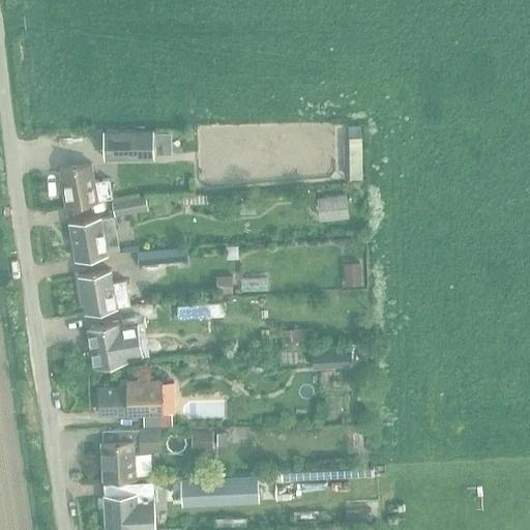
[(153,129),(102,130),(104,158),(154,157),(153,129)]
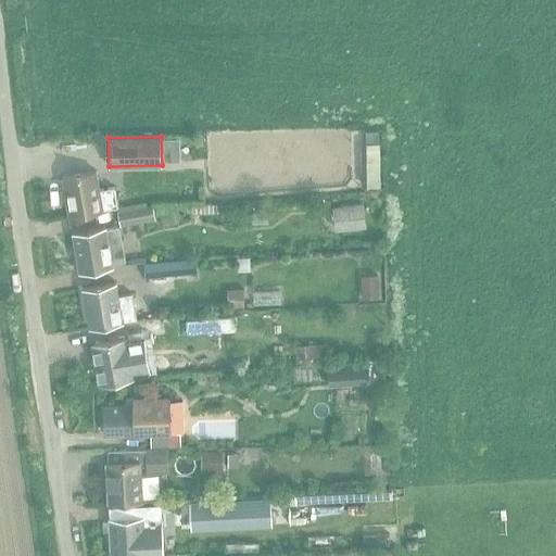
[(114,187),(99,190),(96,171),(62,177),(70,215),(117,206),(114,187)]
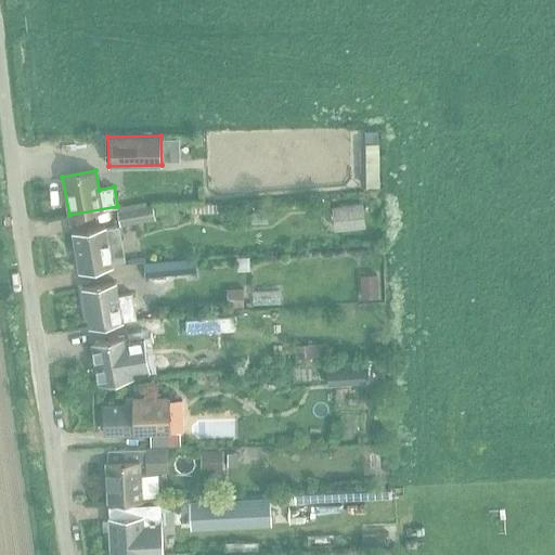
[(332,207),(334,230),(365,227),(362,203),(332,207)]
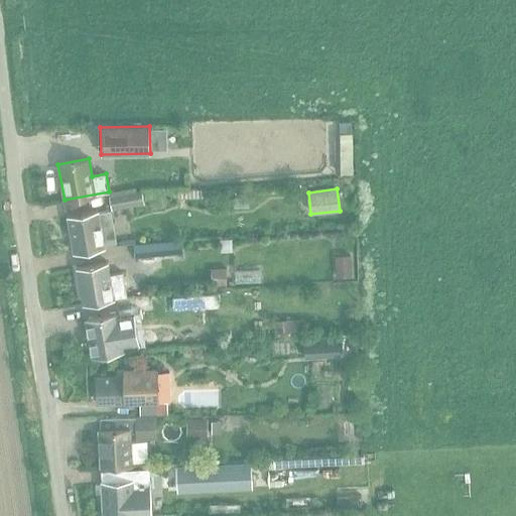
[(153,191),(142,194),(142,189),(109,196),(112,210),(144,204),(144,202),(155,200),(153,191)]
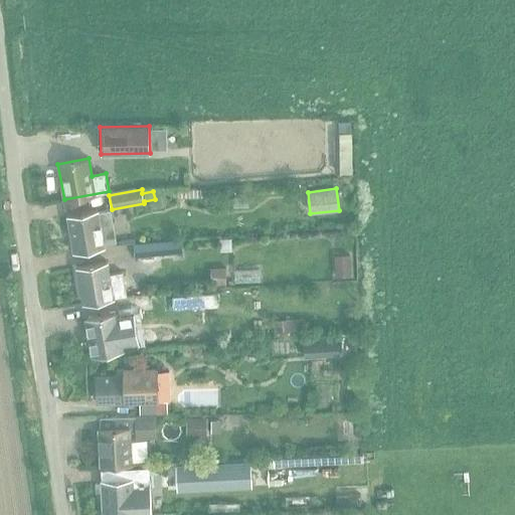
[(68,215),(75,251),(105,245),(98,209),(68,215)]
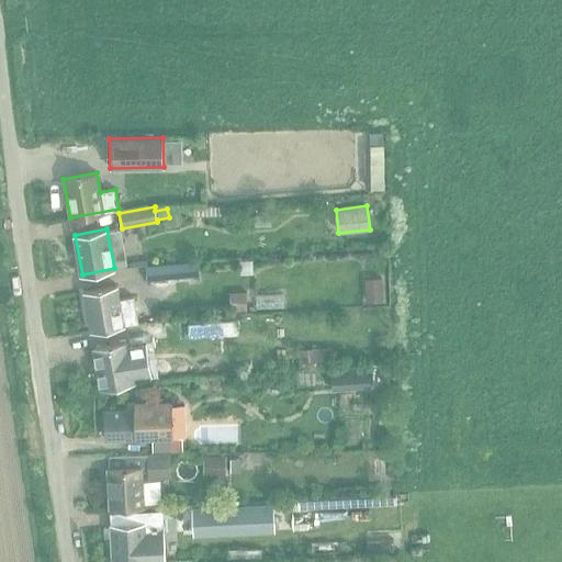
[(385,258),(369,258),(370,283),(386,283),(385,258)]
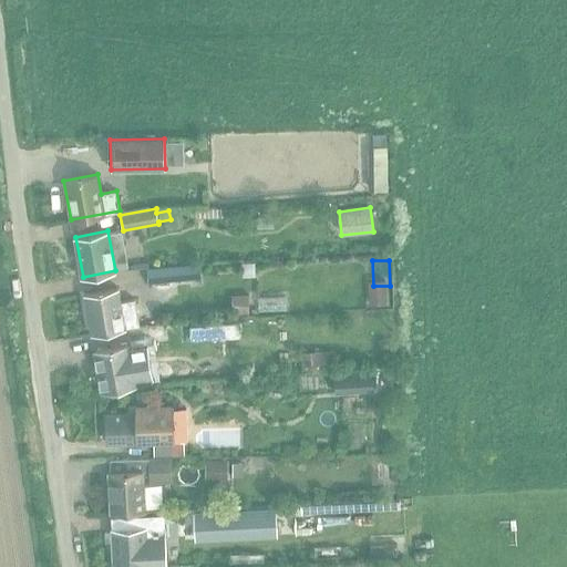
[(147,268),(148,284),(204,278),(203,263),(147,268)]
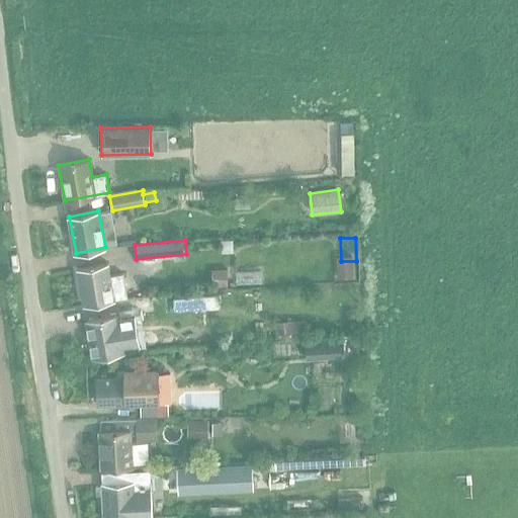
[(216,252),(217,266),(234,265),(233,251),(216,252)]
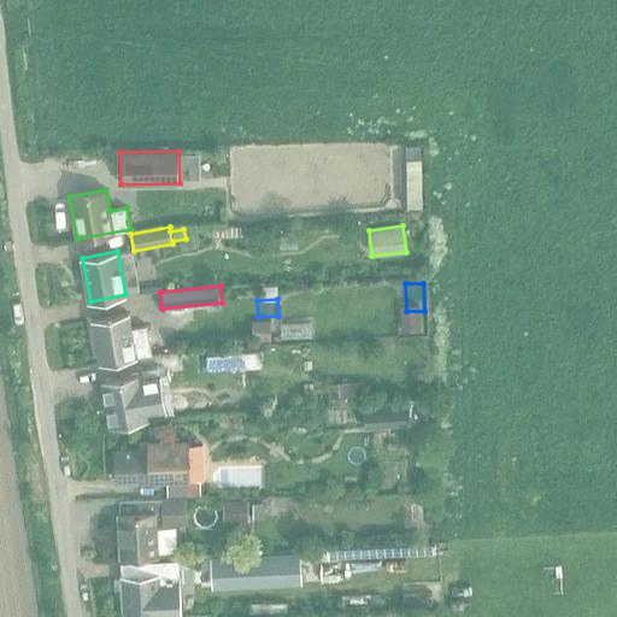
[(147,325),(133,328),(130,313),(93,319),(101,364),(152,354),(147,325)]
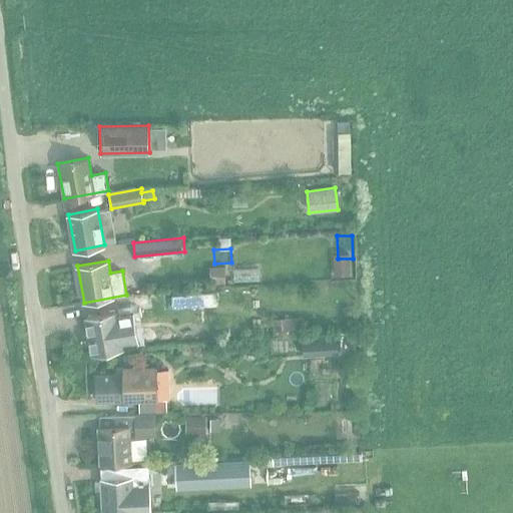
[(209,268),(210,284),(226,283),(225,267),(209,268)]
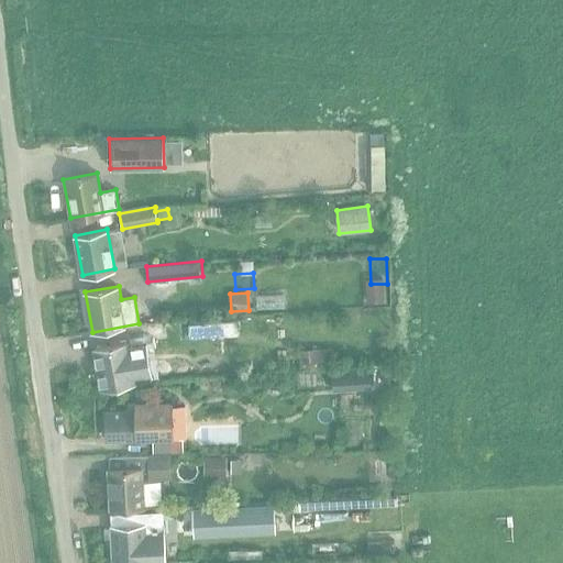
[(127,343),(94,349),(101,389),(134,384),(133,381),(151,377),(144,343),(128,346),(127,343)]
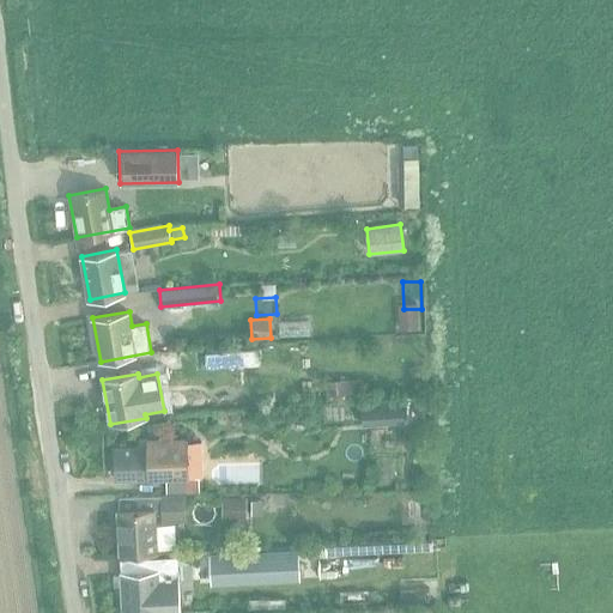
[(326,381),(327,402),(360,400),(359,378),(326,381)]
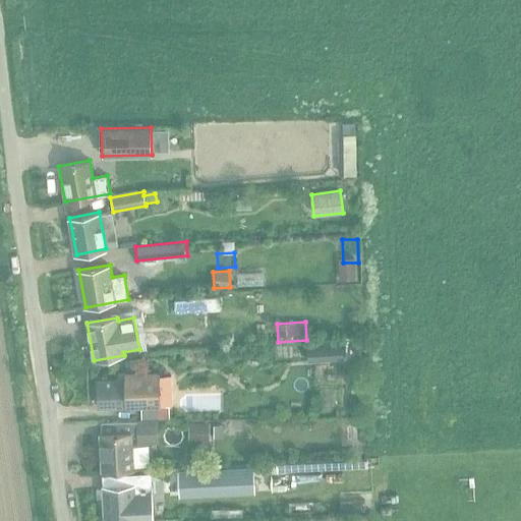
[(343,339),(343,353),(363,352),(363,339),(343,339)]
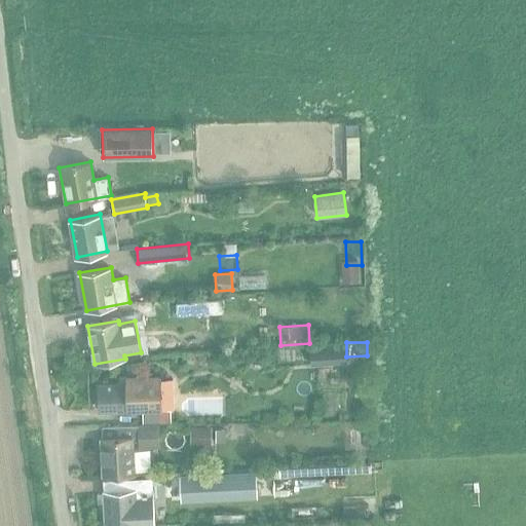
[(280,347),(283,366),(300,365),(299,346),(280,347)]
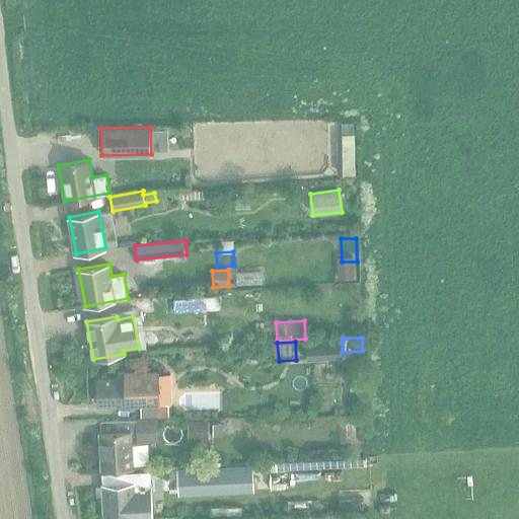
[(342,358),(341,342),(307,344),(308,360),(342,358)]
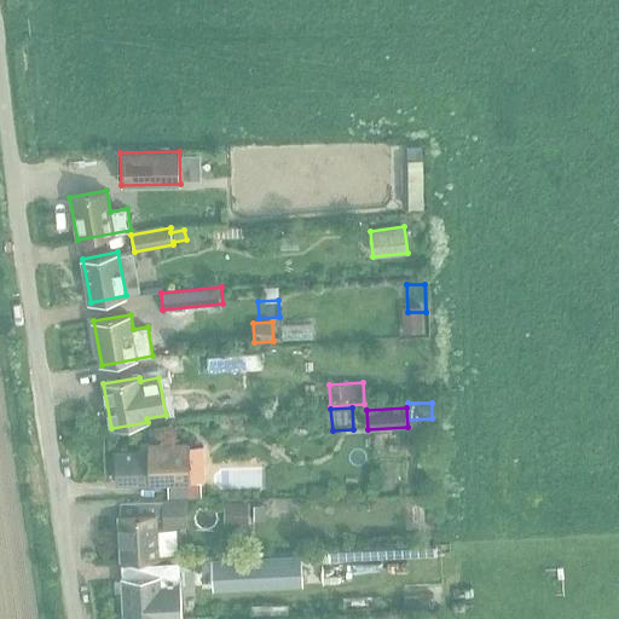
[(117,482),(191,482),(191,443),(149,443),(149,452),(117,452),(117,482)]
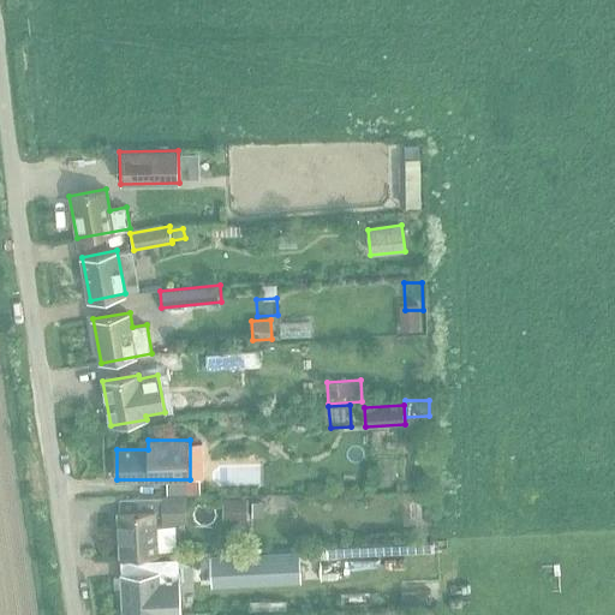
[(162,512),(162,524),(187,523),(186,495),(161,496),(162,512)]
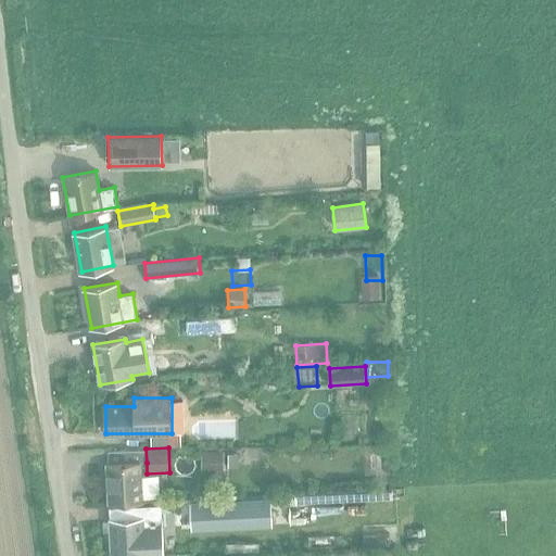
[(108,465),(106,465),(109,506),(139,504),(139,497),(160,496),(159,476),(138,476),(138,463),(147,463),(146,449),(108,451),(108,465)]
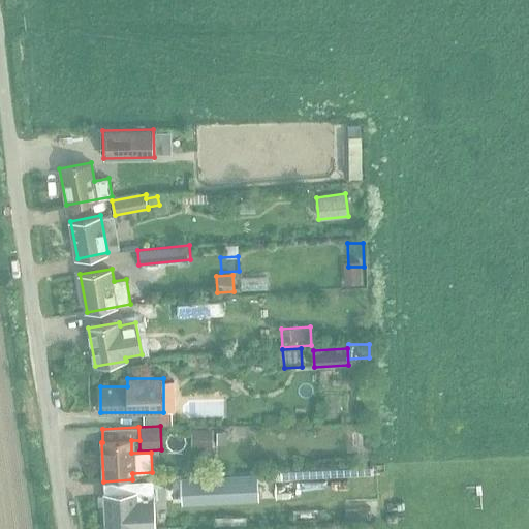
[(283,483),(296,479),(292,466),(280,469),(283,483)]
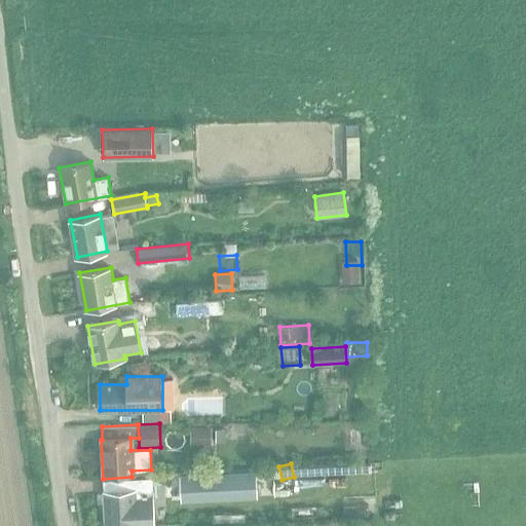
[(256,472),(179,476),(181,501),(257,497),(256,472)]
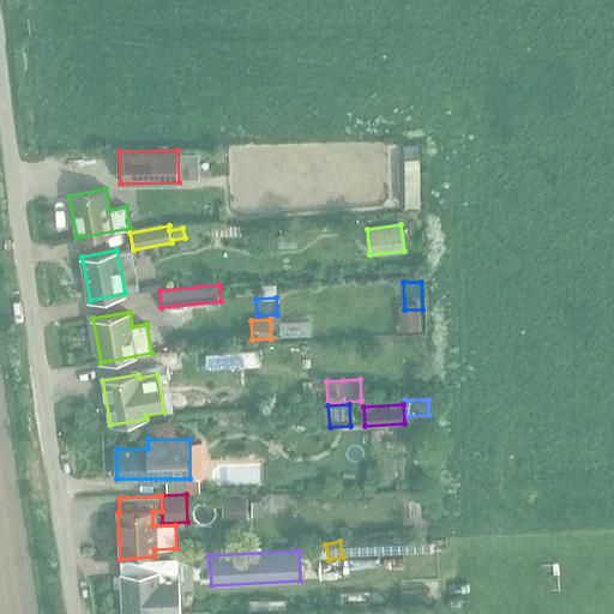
[(167,559),(120,560),(121,577),(121,613),(175,613),(174,572),(167,572),(167,559)]
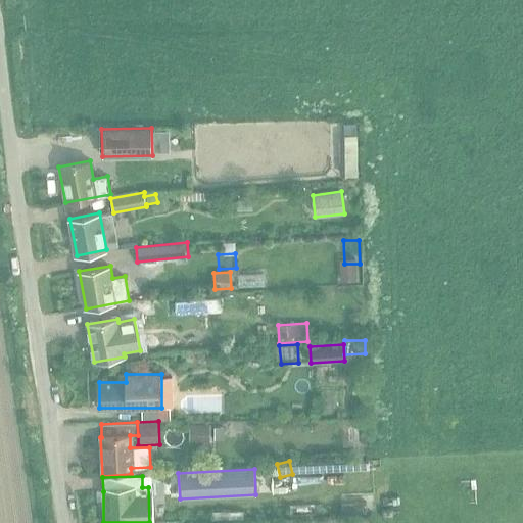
[(384,511),(393,509),(389,489),(380,491),(384,511)]
